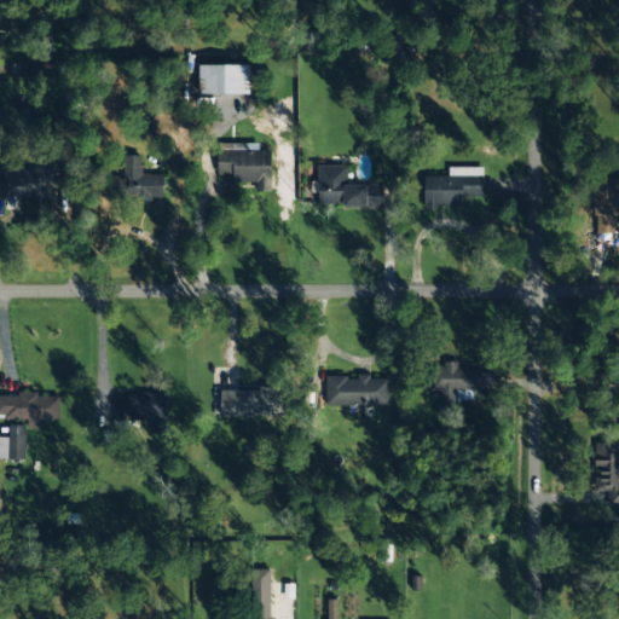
[(200,94),(253,94),(253,64),(200,64),(200,94)]
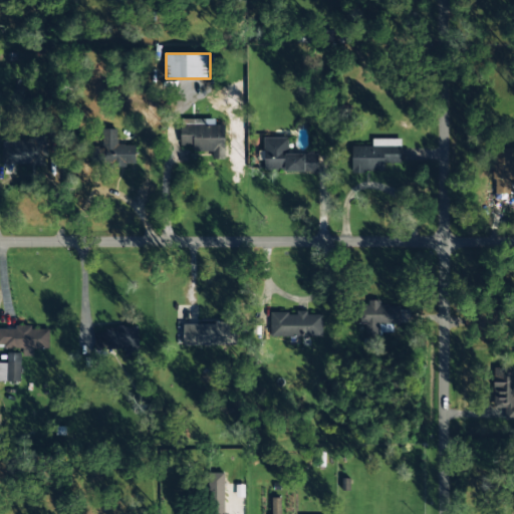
[(225,123),(180,124),(180,146),(193,146),(194,152),(226,152),(225,123)]
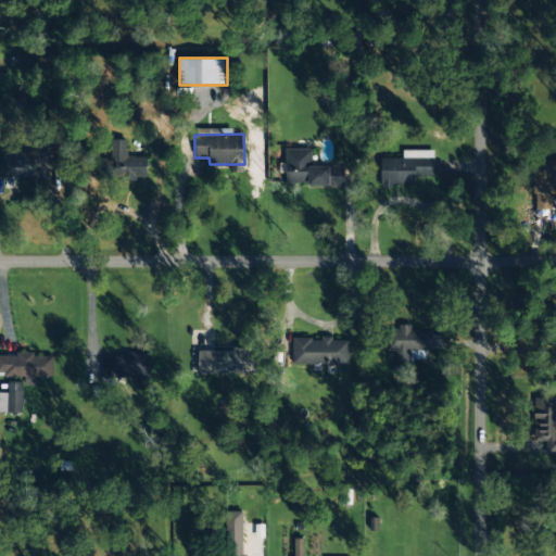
[(1,178),(49,178),(49,147),(35,147),(35,152),(1,152),(1,178)]
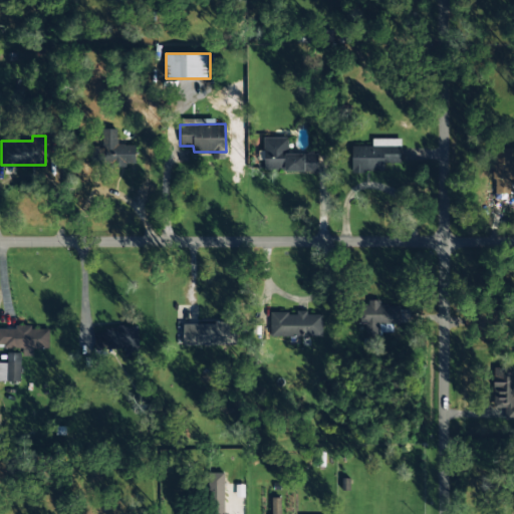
[(317,171),(317,153),(287,154),(287,138),(262,138),(263,172),(317,171)]
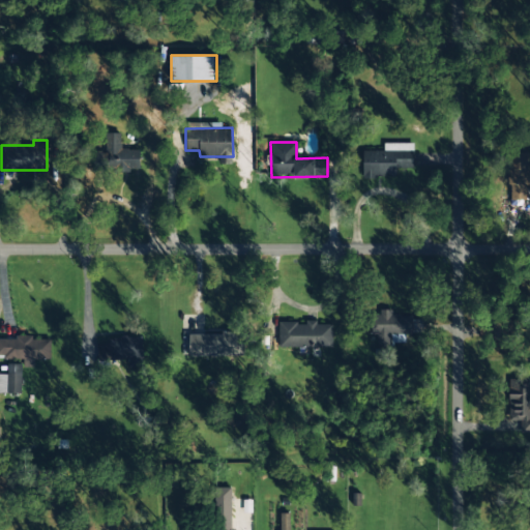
[(363,151),(363,177),(396,177),(396,168),(413,168),(413,144),(384,144),(384,150),(363,151)]
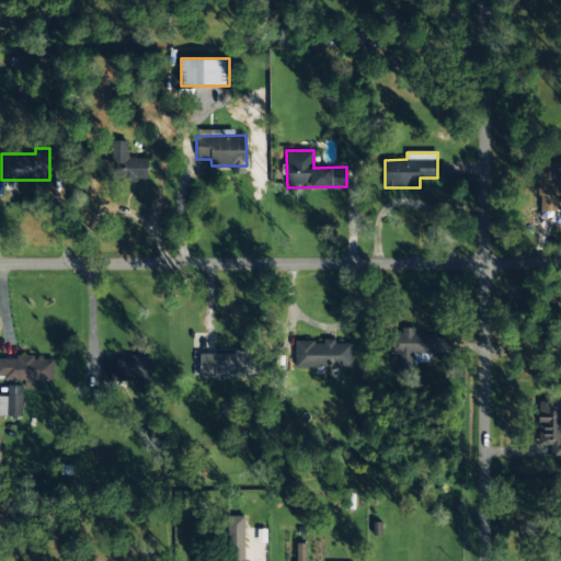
[(148,182),(149,158),(101,156),(100,180),(148,182)]
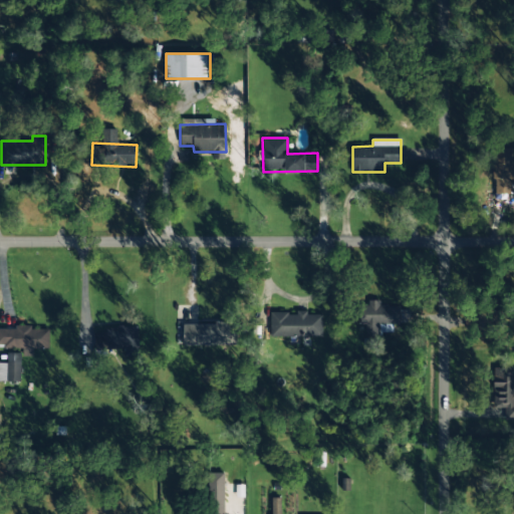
[(494,193),(511,193),(511,149),(494,149),(494,193)]
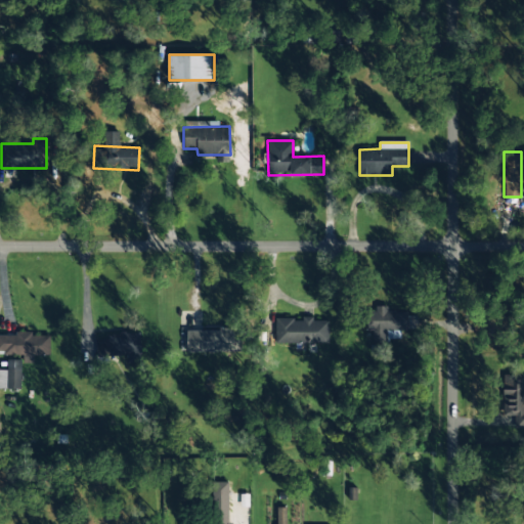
[(408,312),(387,311),(388,307),(368,307),(367,331),(373,331),(372,341),(386,341),(386,330),(407,331),(408,312)]
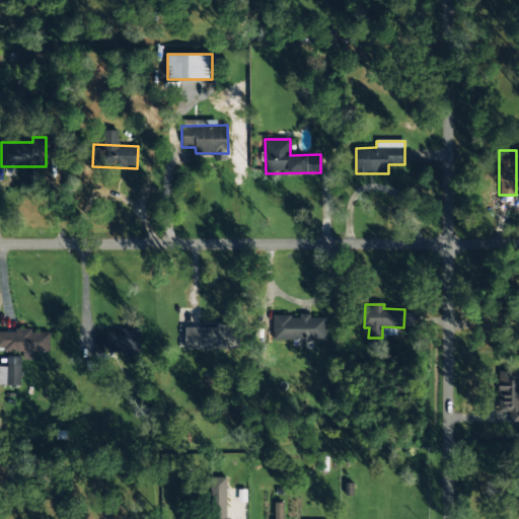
[(273,341),(323,340),(322,315),(273,315),(273,341)]
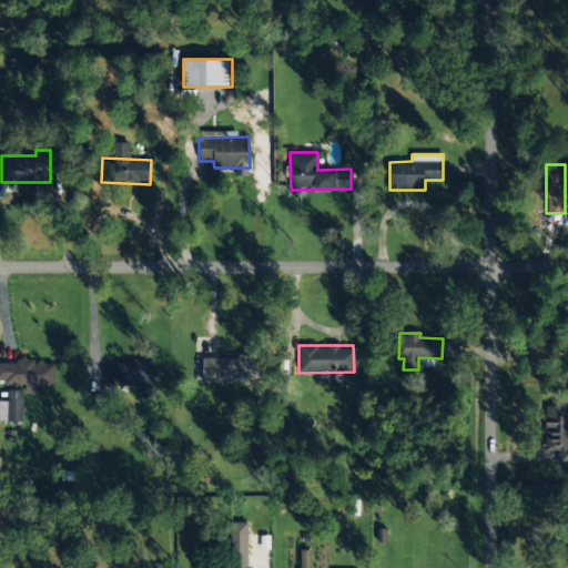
[(202,357),(202,382),(262,382),(262,357),(202,357)]
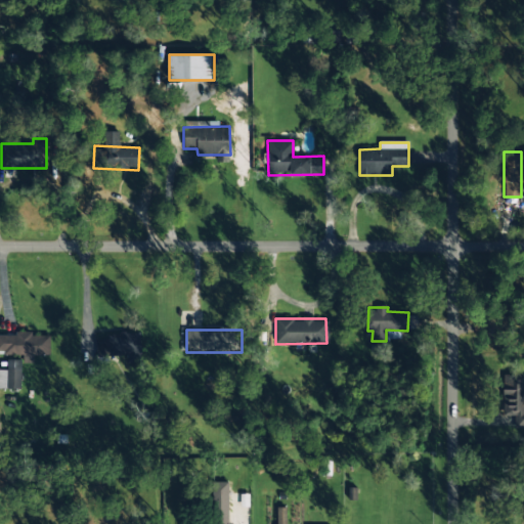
[(0,355),(49,355),(49,334),(0,334),(0,355)]
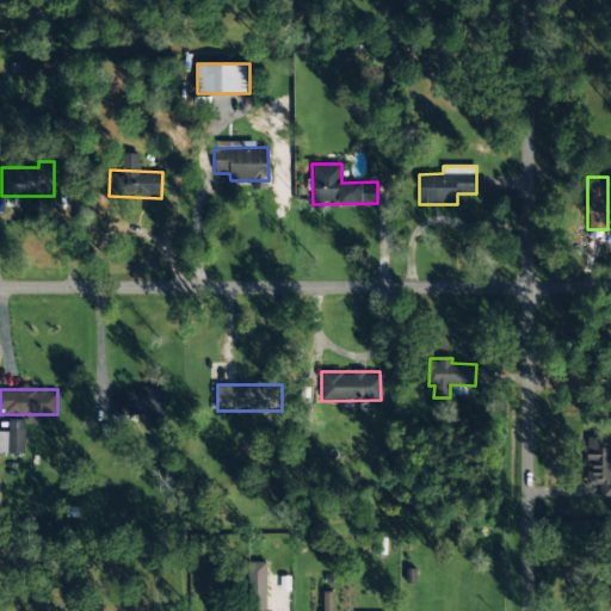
[(112,390),(111,423),(162,423),(164,390),(112,390)]
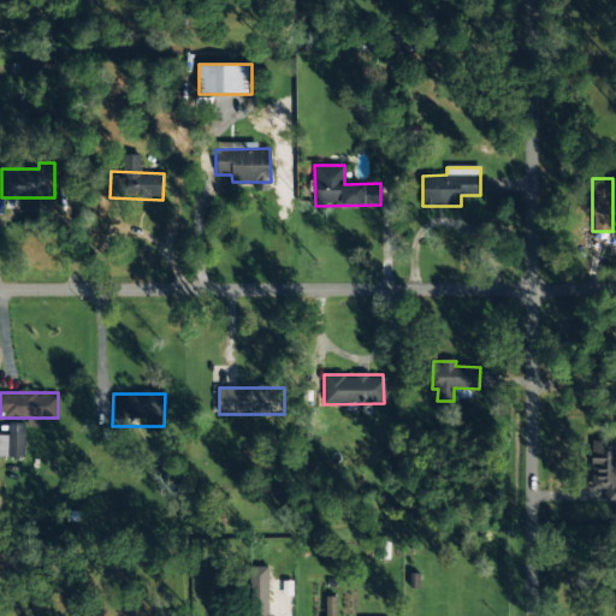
[(24,455),(24,424),(7,424),(7,455),(24,455)]
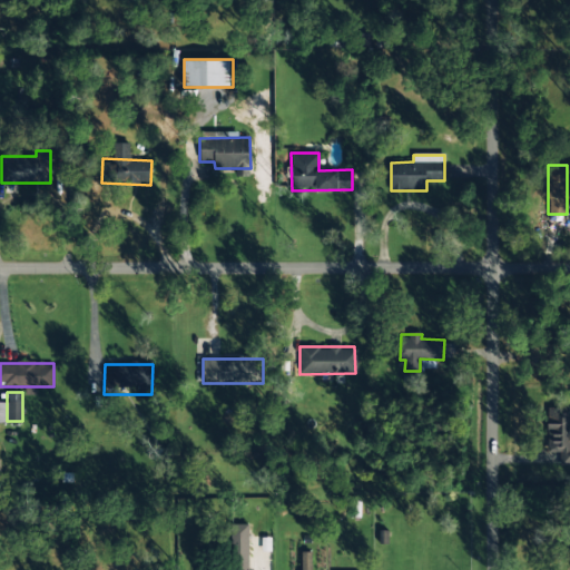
[(547,451),(560,452),(560,465),(569,465),(569,408),(548,408),(547,451)]
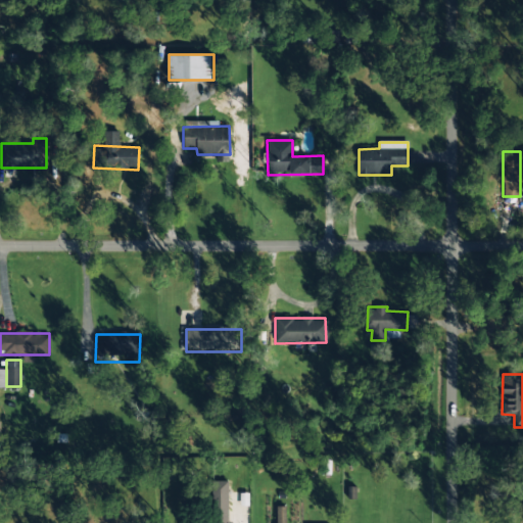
[(211,481),(211,522),(228,522),(228,481),(211,481)]
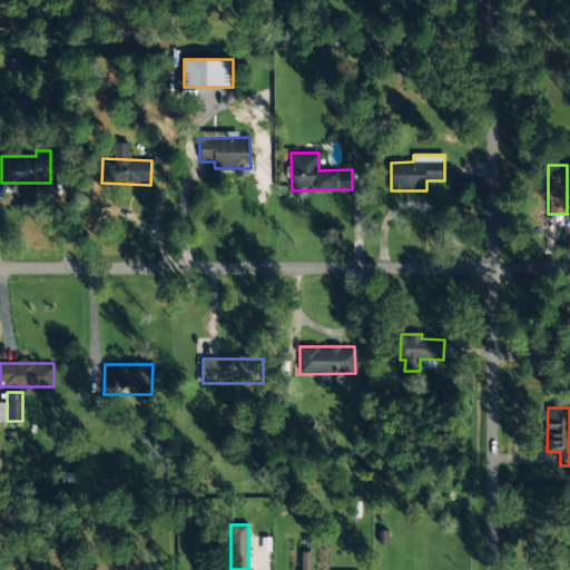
[(302,569),(311,569),(311,552),(302,552),(302,569)]
